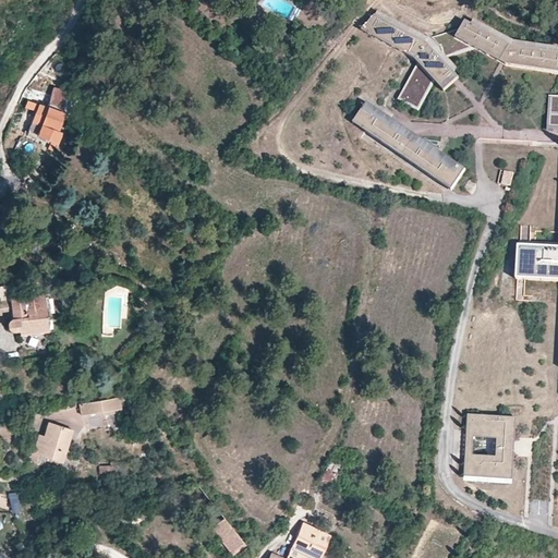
[(421,65),(435,82),(441,70),(437,64),(441,60),(440,59),(426,43),(375,15),(361,31),(413,58),(421,65)]
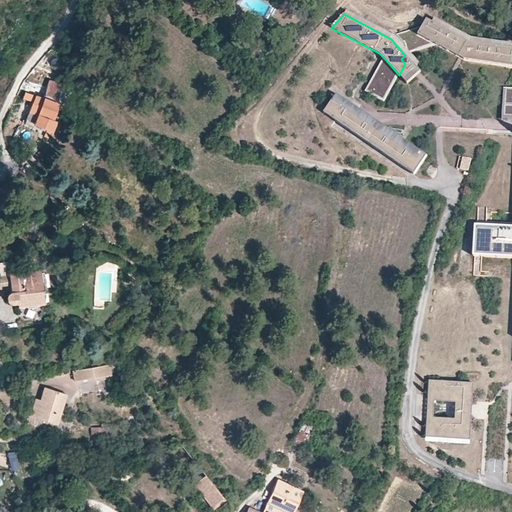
[(427,19),(421,30),(418,36),(435,44),(460,58),(464,60),(511,68),(511,49),(470,43),(427,19)]
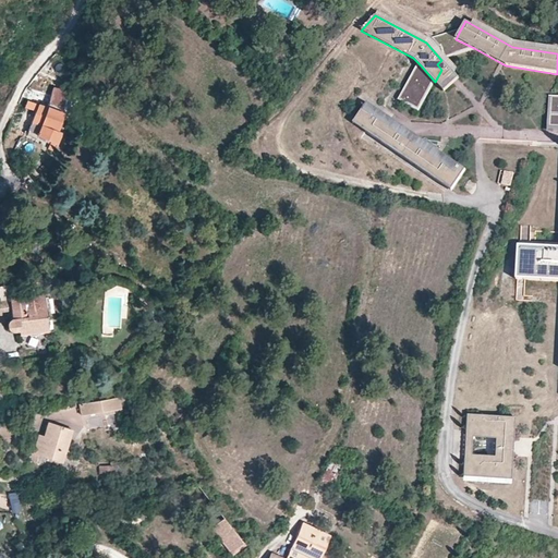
[(459,33),(434,40),(439,45),(441,45),(445,57),(474,48),(456,39),(459,33)]
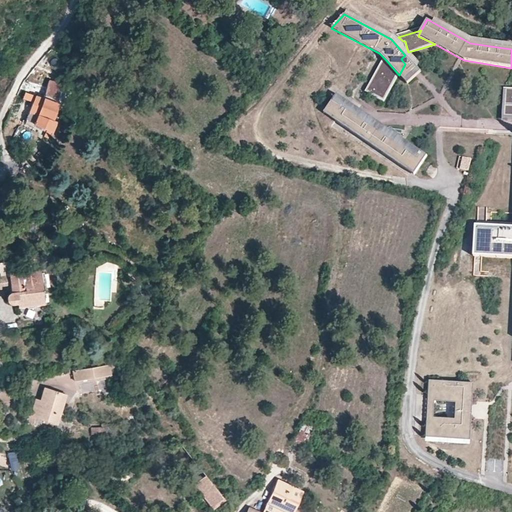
[(404,54),(408,52),(405,41),(403,41),(398,37),(391,39),(404,54)]
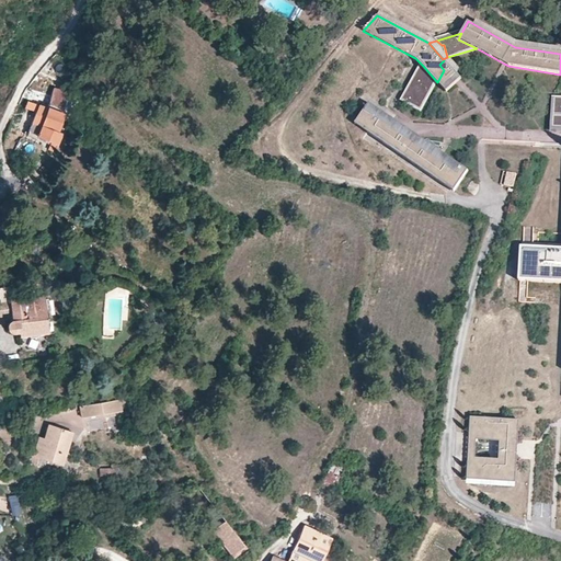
[(444,70),(437,82),(446,92),(456,82),(460,78),(444,60),(439,65),(444,70)]
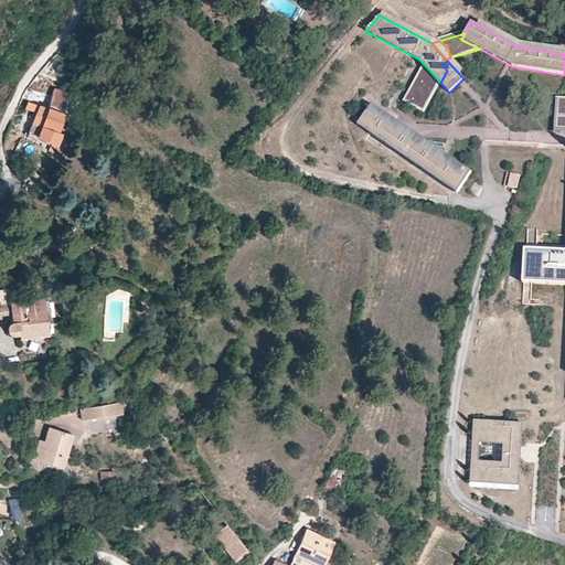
[(424,113),(440,83),(426,66),(406,103),(424,113)]
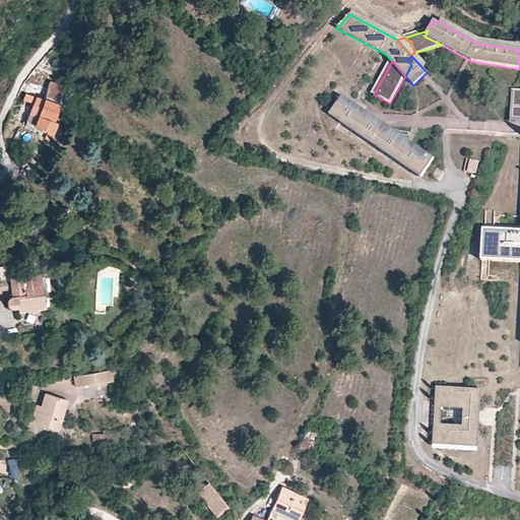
[(46,96),(60,101),(64,84),(49,80),(46,96)]
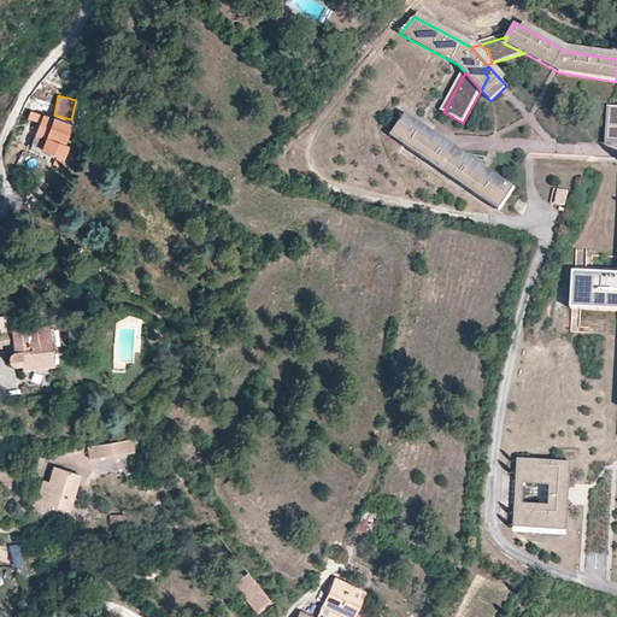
[(616,142),(616,106),(609,106),(606,142),(616,142)]
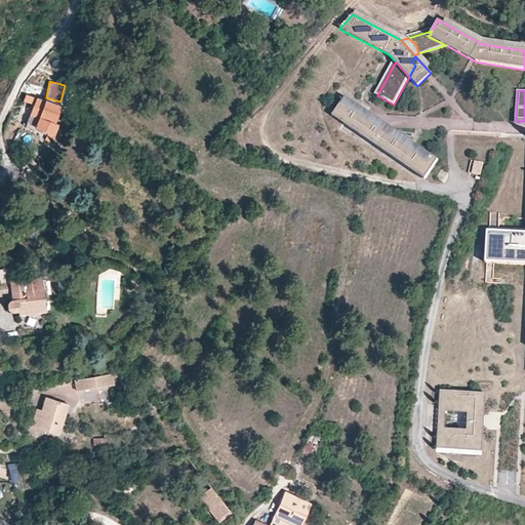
[(430,160),(419,175),(426,179),(438,161),(346,96),(342,101),(430,160)]
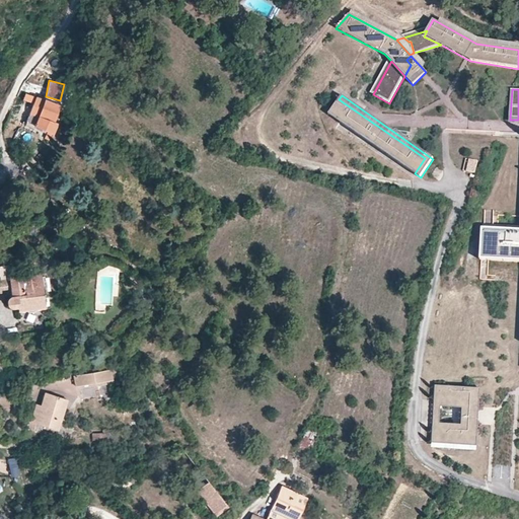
[(53,134),(54,135),(58,125),(53,123),(56,115),(58,106),(46,101),(31,96),(28,101),(34,104),(30,115),(41,119),(38,128),(53,134)]
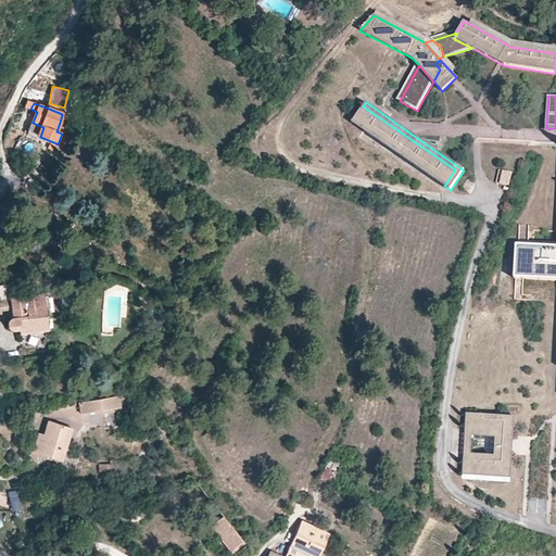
[(67,115),(68,112),(64,110),(50,105),(49,109),(62,114),(67,115)]
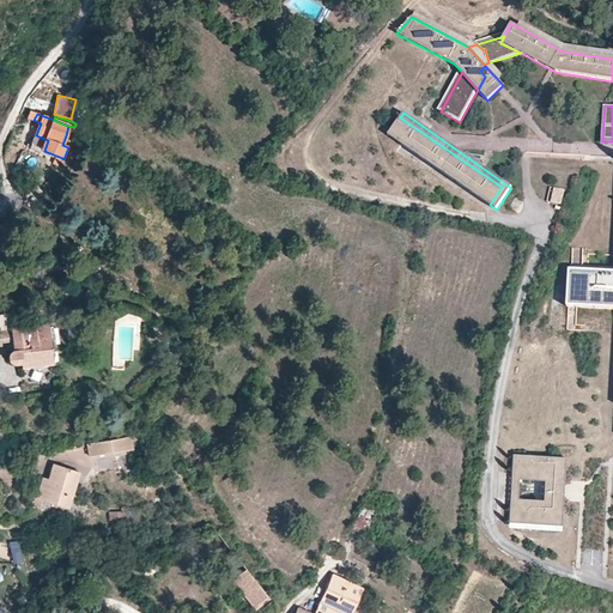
[(388,134),(490,205),(502,187),(400,117),(388,134)]
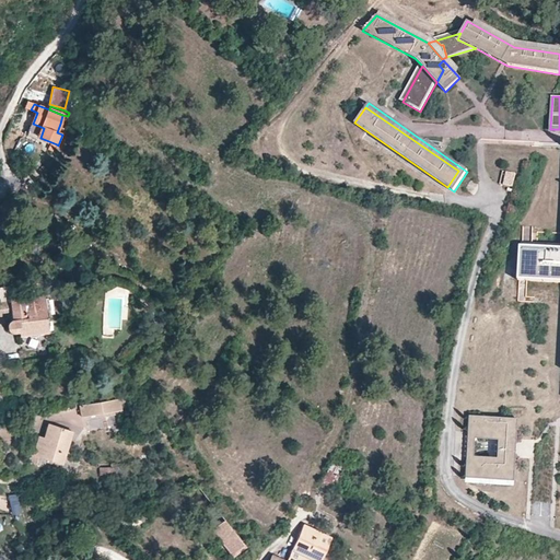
[(44,128),(33,124),(30,132),(41,138),(44,128)]
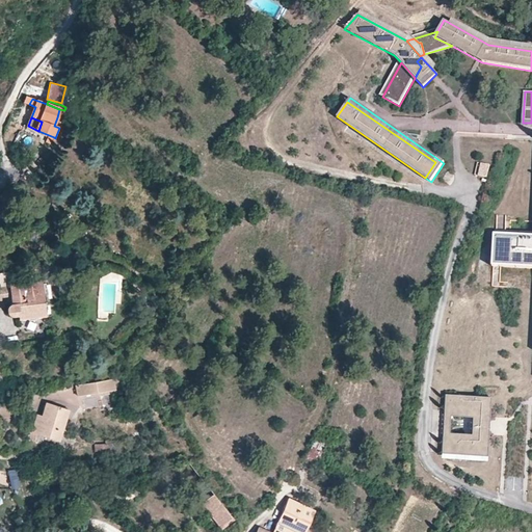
[(487,178),(490,164),(480,162),(478,176),(487,178)]
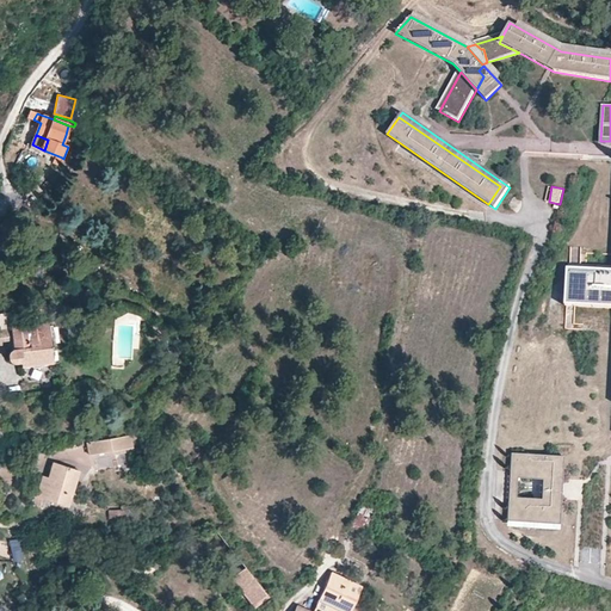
[(610,277),(560,275),(557,309),(610,314),(610,432),(610,439),(610,277)]
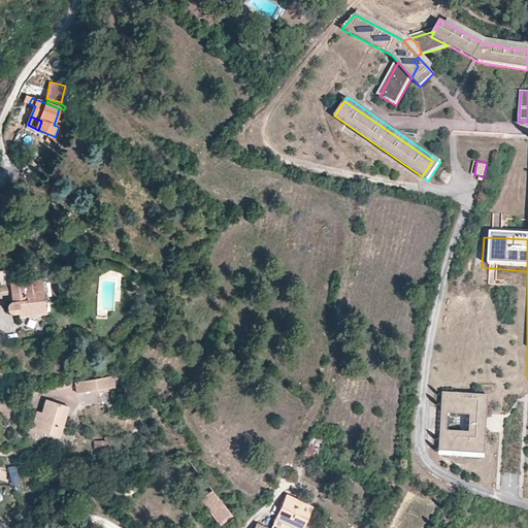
[(45,302),(45,299),(44,300),(43,282),(29,283),(29,279),(10,282),(11,296),(12,301),(11,301),(10,302),(9,302),(9,303),(8,304),(7,305),(7,306),(8,309),(9,311),(11,314),(14,314),(19,314),(19,317),(46,314),(44,302),(45,302)]
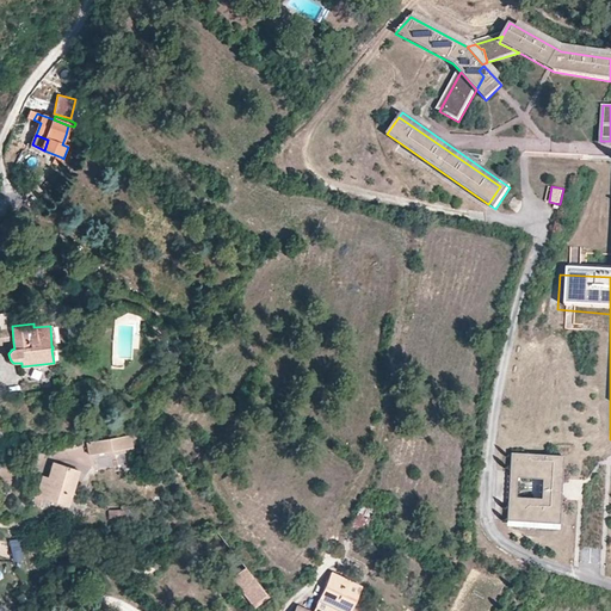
[(134,449),(131,434),(87,443),(90,456),(134,449)]
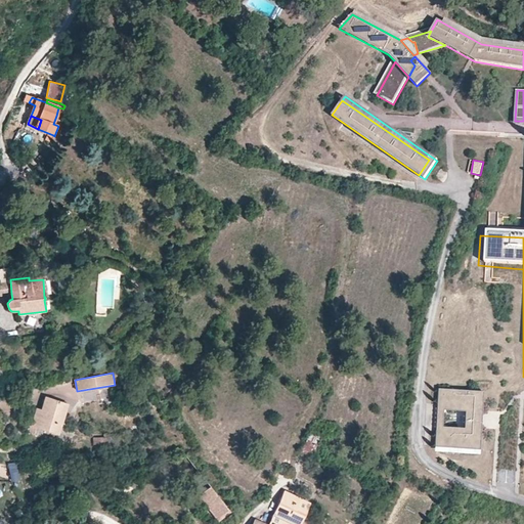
[(435,447),(479,449),(481,421),(482,391),(438,389),(435,447)]
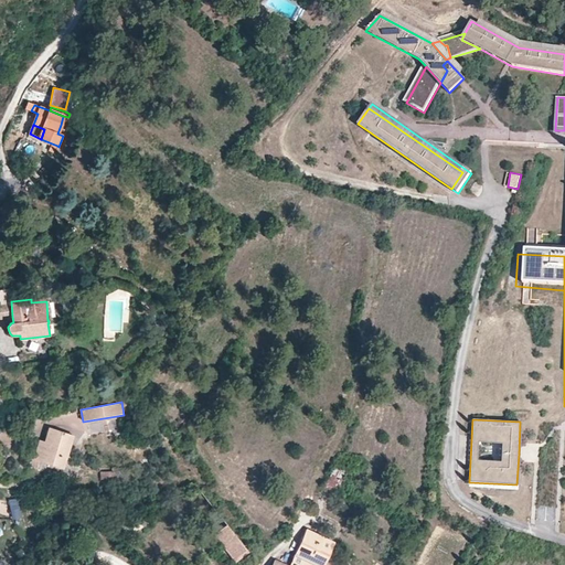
[(39,441),(35,451),(64,460),(67,449),(72,436),(68,435),(49,428),(48,433),(45,438),(51,440),(49,446),(43,444),(39,441)]
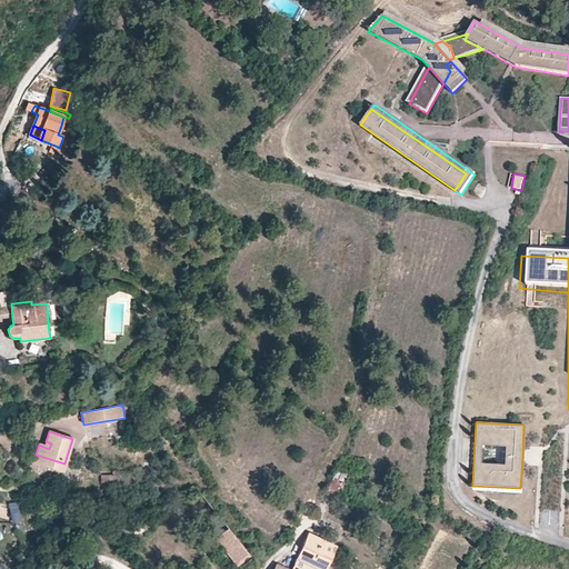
[(85,438),(70,433),(69,438),(72,439),(68,452),(78,456),(85,438)]
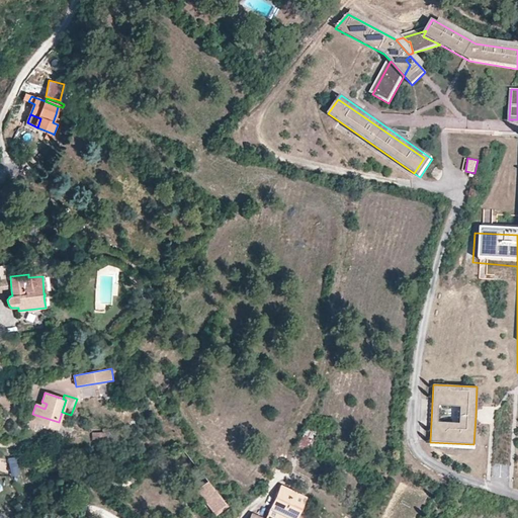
[(29,422),(55,431),(59,422),(32,414),(29,422)]
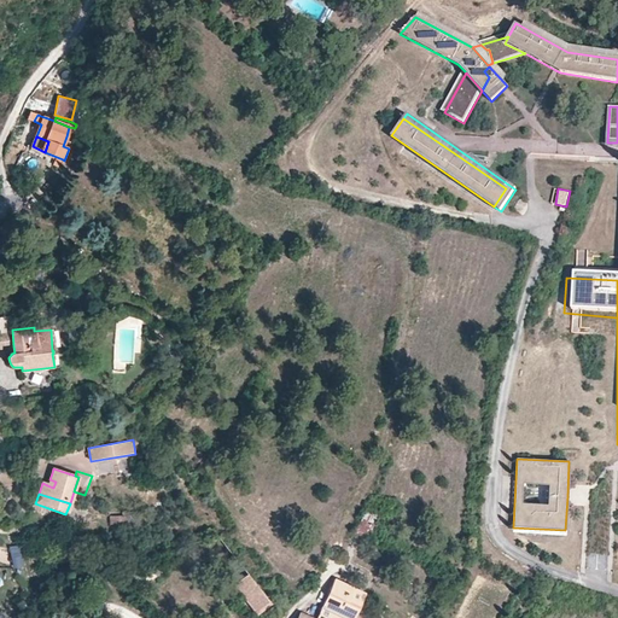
[(357,535),(371,537),(375,514),(362,512),(357,535)]
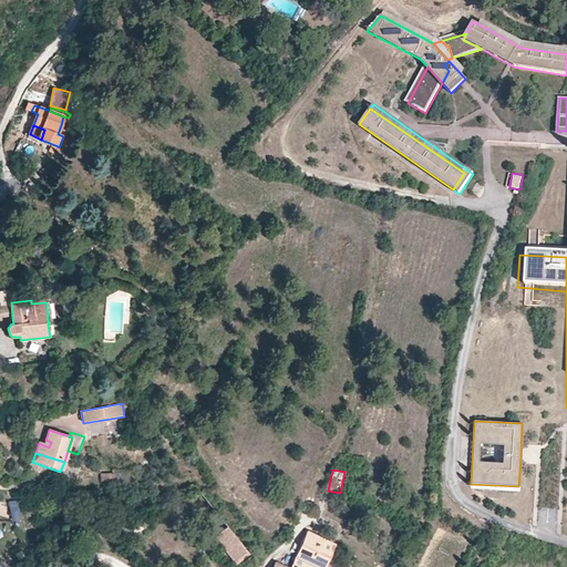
[(19,500),(8,501),(10,521),(21,519),(19,500)]
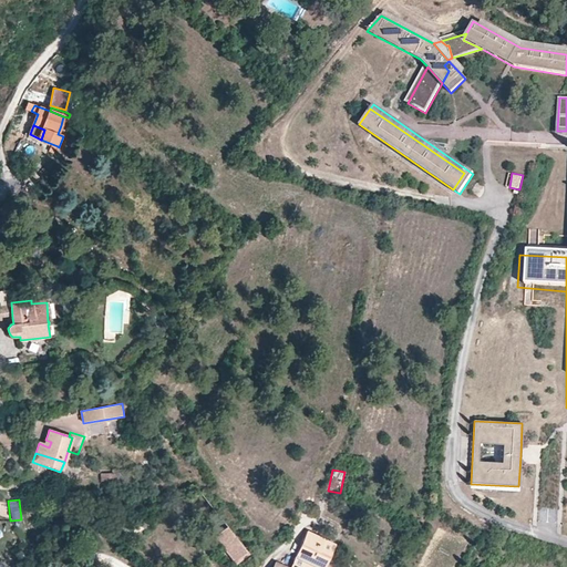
[(247,554),(226,527),(215,536),(236,564),(247,554)]
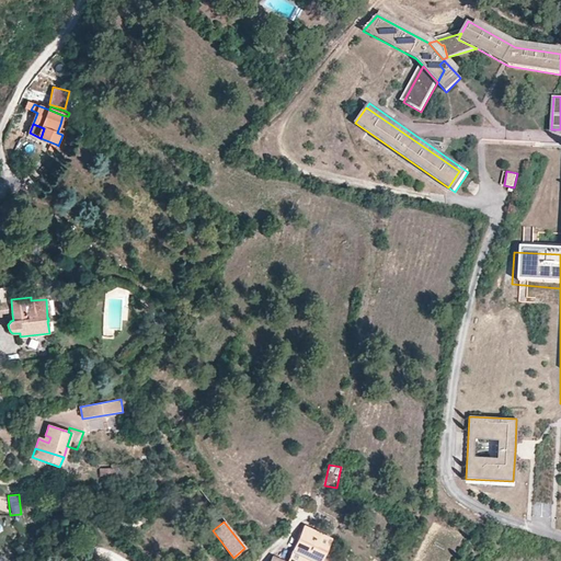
[(321,560),(331,536),(302,525),(286,560),(321,560)]
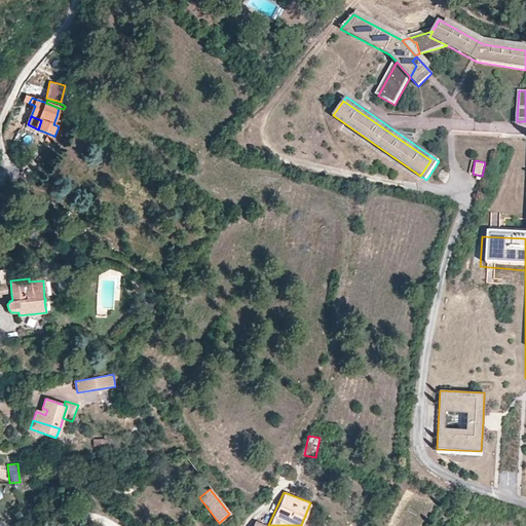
All buildings are outlined.
